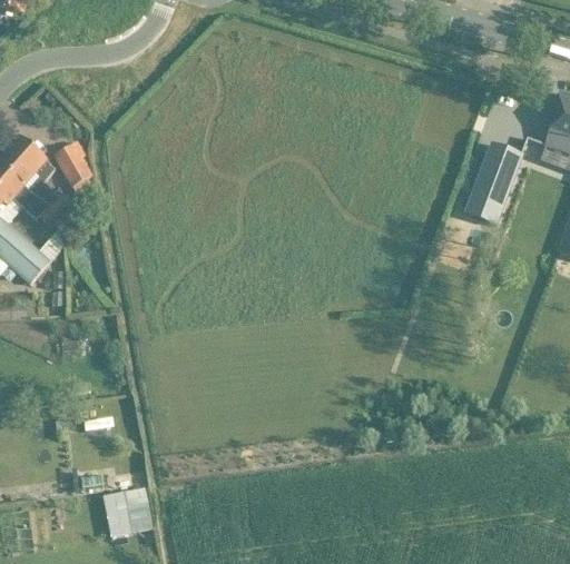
[(0,0),(10,11),(22,0),(0,0)]
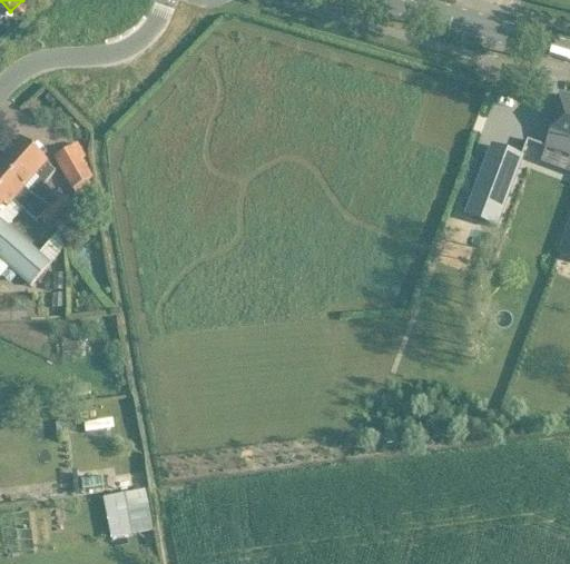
[(546,142),(569,151),(569,95),(559,91),(546,142)]
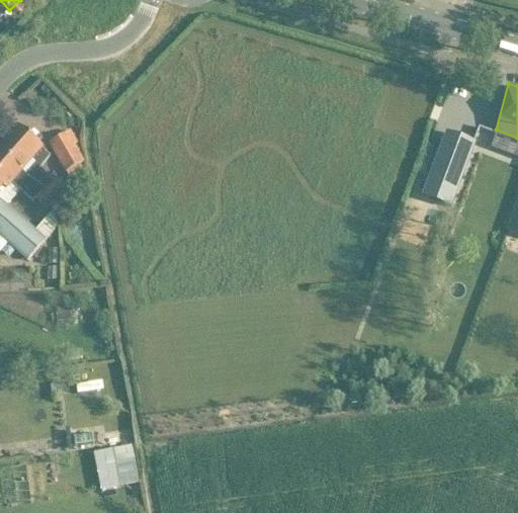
[(18,122),(0,143),(0,150),(21,168),(21,169),(29,174),(28,175),(41,183),(51,175),(39,163),(32,156),(42,145),(18,122)]
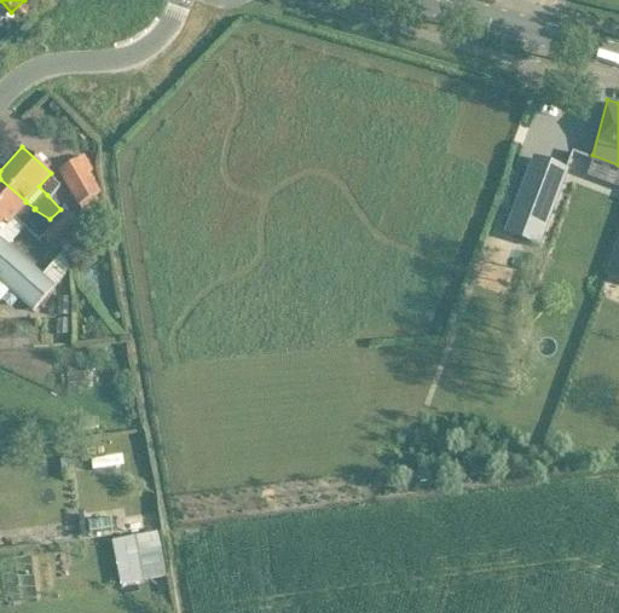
[(58,167),(88,219),(105,209),(96,192),(99,190),(80,155),(58,167)]
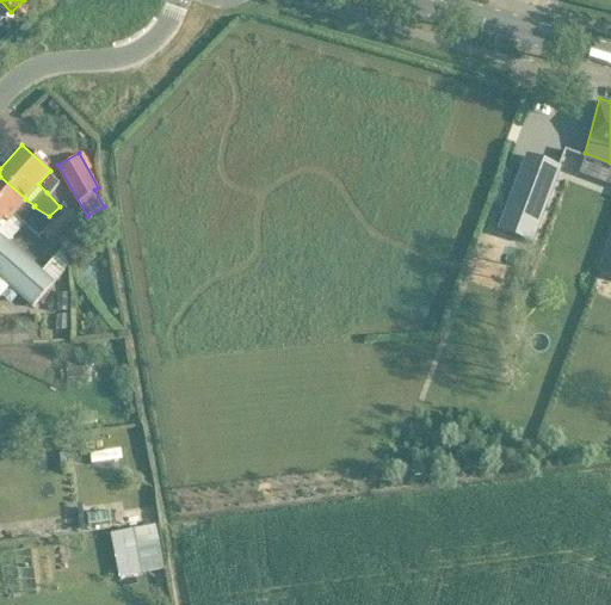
[(526,153),(499,228),(531,240),(559,165),(526,153)]
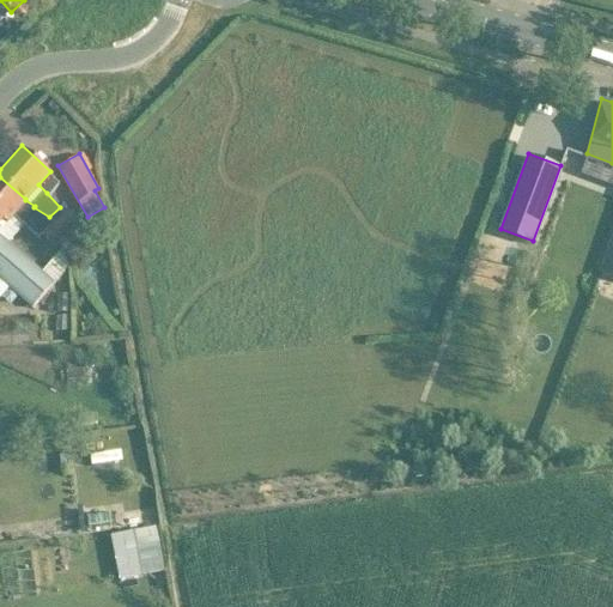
[(54,280),(6,240),(23,220),(38,235),(43,230),(54,243),(66,232),(53,217),(52,218),(49,217),(34,207),(35,206),(25,200),(25,199),(0,177),(0,293),(10,284),(32,304),(54,280)]
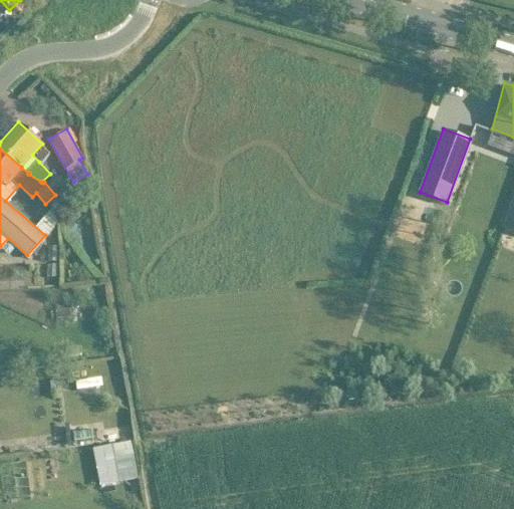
[(50,174),(41,182),(43,183),(44,182),(55,195),(66,186),(54,171),(50,174)]
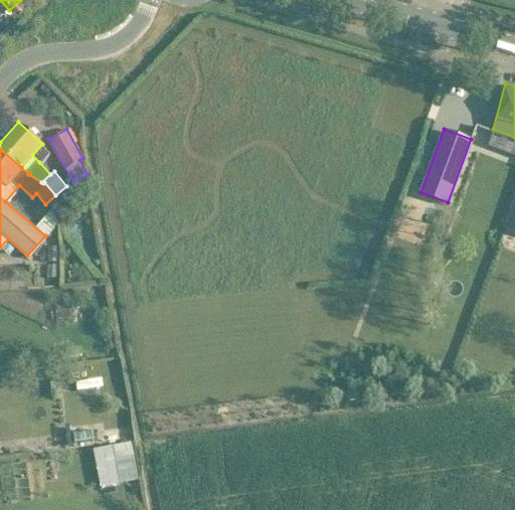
[(514,196),(504,226),(514,229),(514,196)]
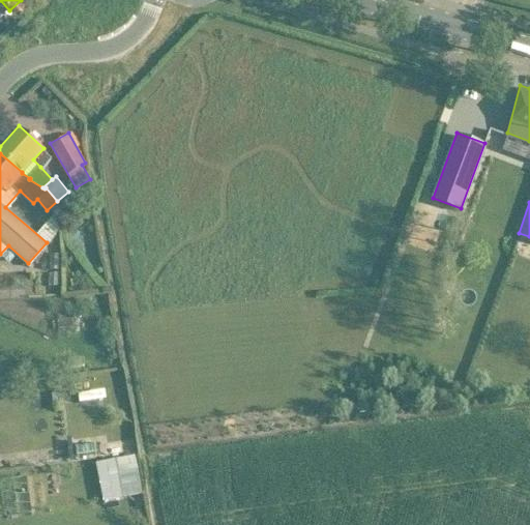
[(133,454),(95,461),(102,499),(121,495),(116,470),(136,466),(133,454)]
